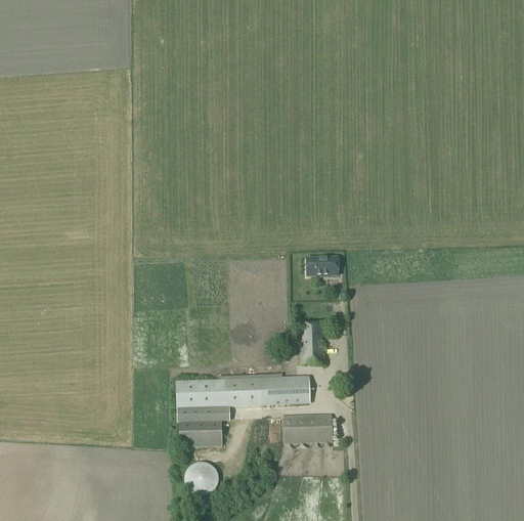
[(306,275),(338,274),(337,257),(305,258),(306,275)]
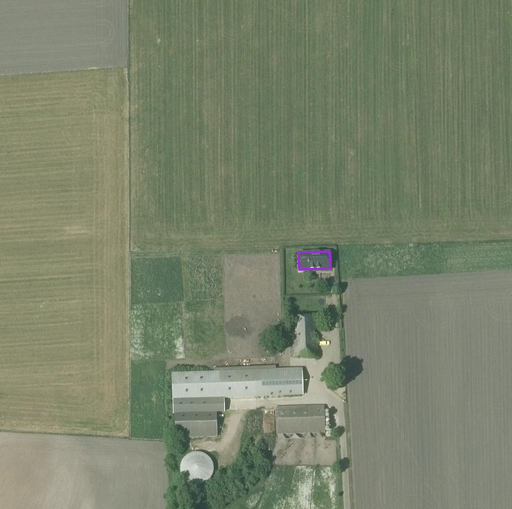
[(314,328),(314,315),(294,315),(295,329),(293,329),(293,355),(317,355),(316,328),(314,328)]
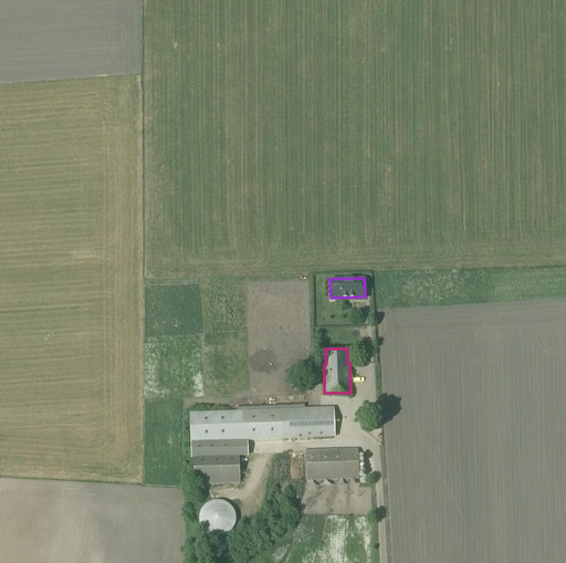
[(333,435),(333,434),(332,407),(332,405),(304,406),(282,407),(237,408),(191,409),(192,438),(192,451),(194,480),(240,479),(239,455),(248,454),(248,450),(248,437),(333,435)]
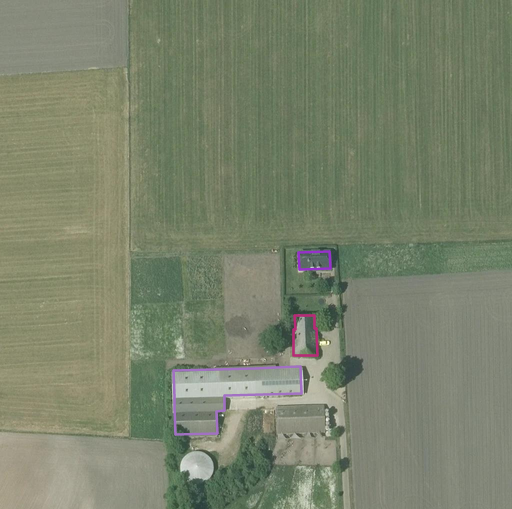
[(323,404),(275,405),(276,432),(324,430),(323,404)]
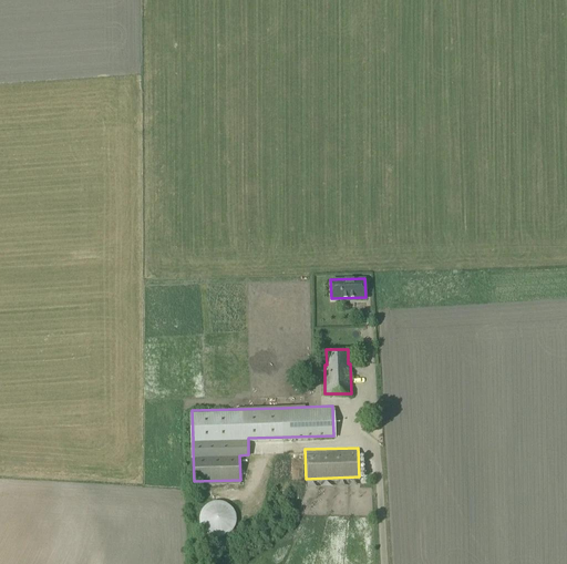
[(217,536),(219,536),(220,536),(222,535),(224,535),(225,534),(227,534),(228,533),(229,532),(230,531),(232,530),(233,529),(234,527),(234,525),(235,524),(235,523),(236,521),(236,520),(236,518),(236,516),(236,514),(235,513),(235,512),(234,510),(234,509),(233,508),(232,506),(230,505),(229,504),(228,503),(226,502),(225,501),(224,501),(222,500),(220,500),(219,500),(217,500),(216,500),(214,500),(213,500),(210,501),(209,501),(208,502),(207,503),(206,504),(204,505),(203,506),(203,508),(202,509),(200,510),(200,512),(199,513),(199,514),(199,516),(199,518),(199,520),(199,521),(199,523),(200,524),(200,525),(202,527),(203,529),(203,530),(204,531),(206,532),(207,533),(208,534),(209,534),(212,535),(213,535),(214,536),(216,536),(217,536)]
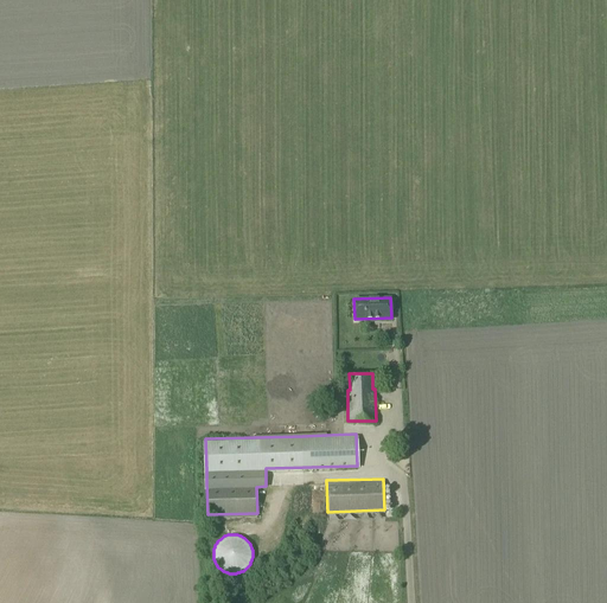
All buildings are outlined.
